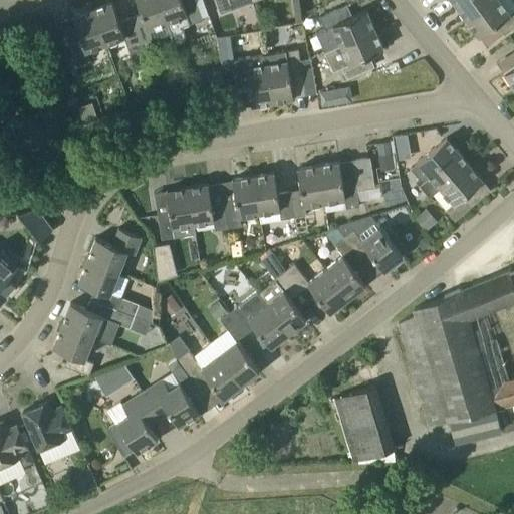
[(148,29),(168,22),(159,0),(137,0),(142,14),(131,17),(143,51),(154,47),(148,29)]
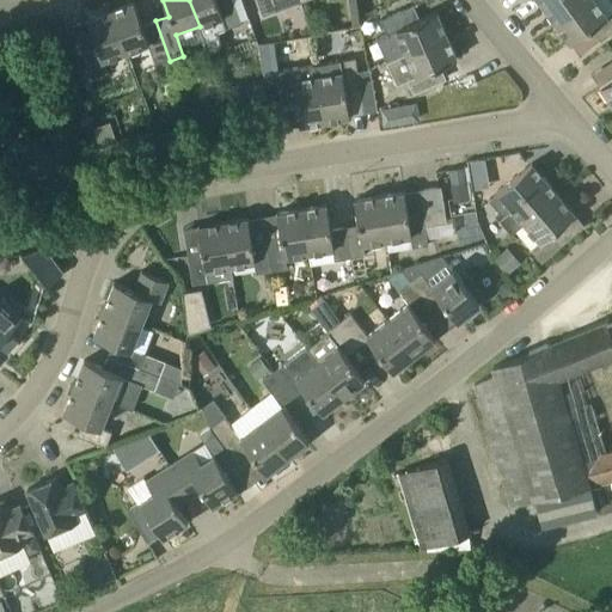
[(203,37),(225,29),(226,30),(242,24),(232,0),(189,0),(200,26),(203,37)]
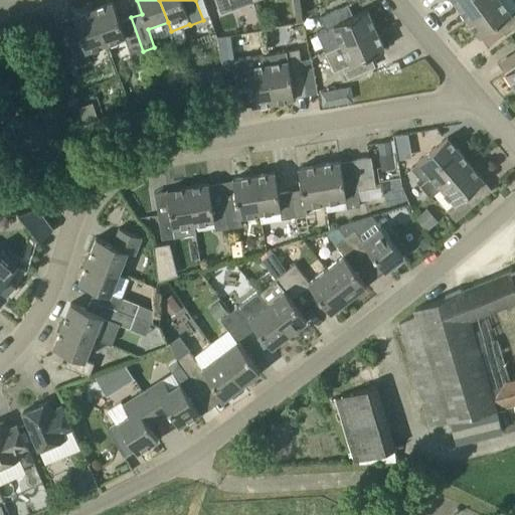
[(234,6),(234,8),(252,1),(252,0),(215,0),(220,12),(234,6)]
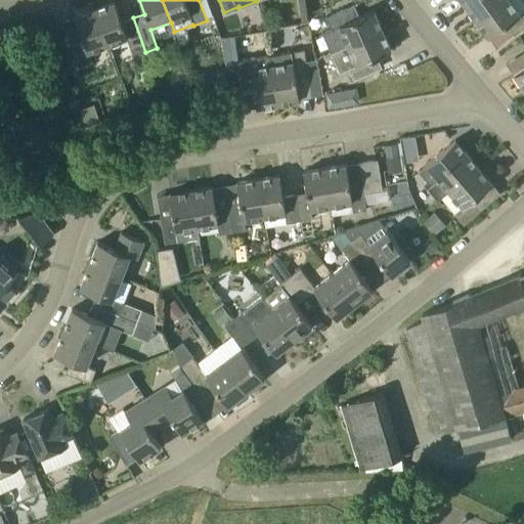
[(462,0),(476,19),(503,0),(462,0)]
